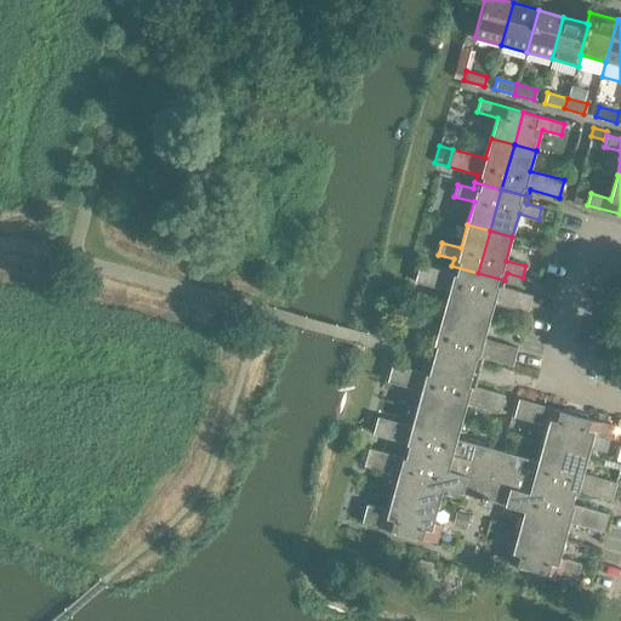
[(467,315),(478,273),(451,266),(449,273),(420,265),(415,281),(449,291),(444,309),(467,315)]
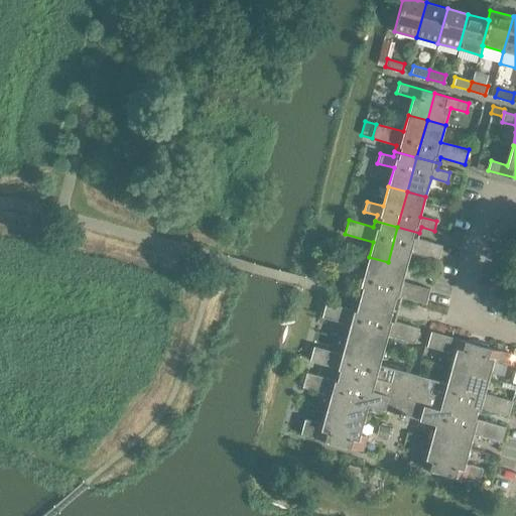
[(418,239),(419,233),(397,227),(388,262),(406,267),(410,252),(438,260),(442,246),(418,239)]
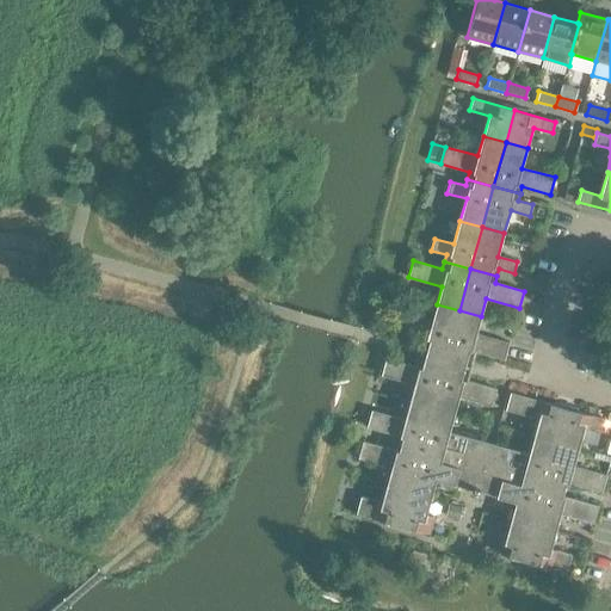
[(445,359),(460,310),(437,304),(432,321),(399,313),(394,329),(423,338),(419,351),(445,359)]
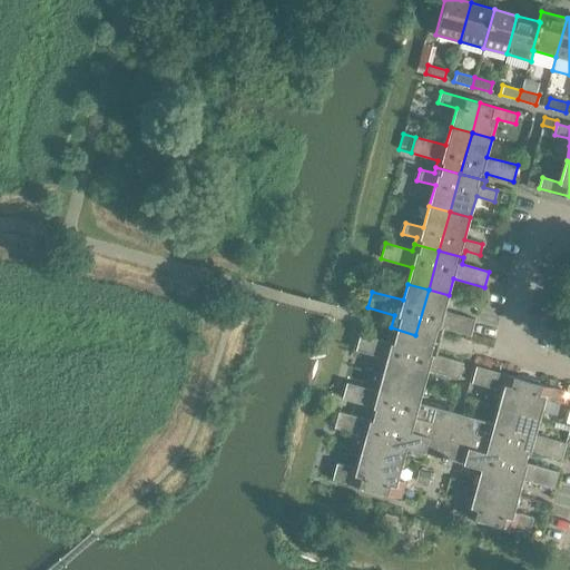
[(444,311),(449,295),(429,290),(415,335),(440,342),(444,328),(471,335),(475,320),(444,311)]
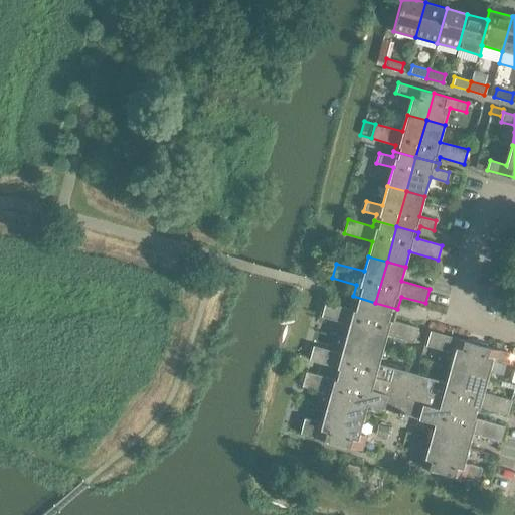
[(364,344),(375,303),(353,296),(350,309),(326,302),(322,317),(349,324),(345,339),(364,344)]
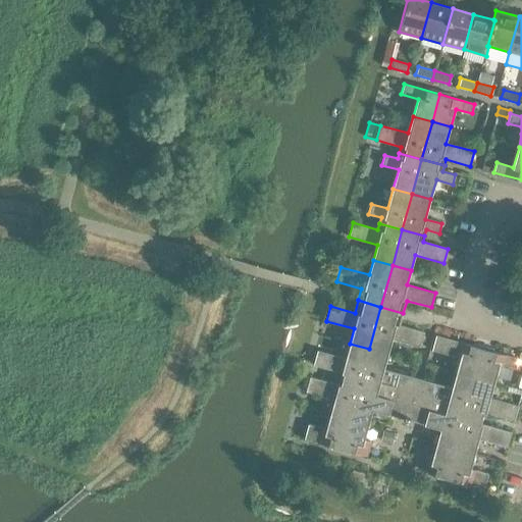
[(400,325),(403,313),(380,307),(369,349),(387,354),(392,338),(420,347),(424,332),(400,325)]
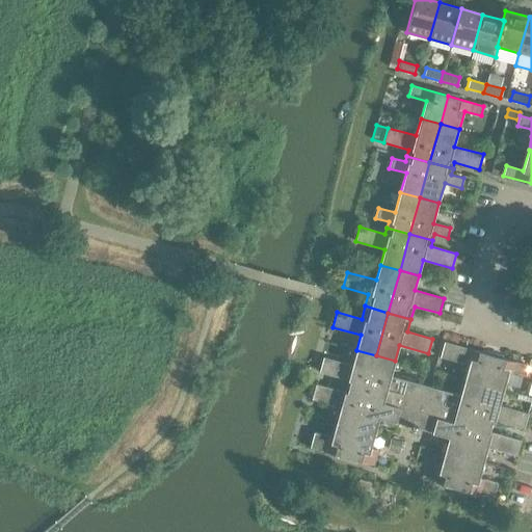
[(484,386),(493,355),(445,342),(441,356),(469,365),(464,379),(484,386)]
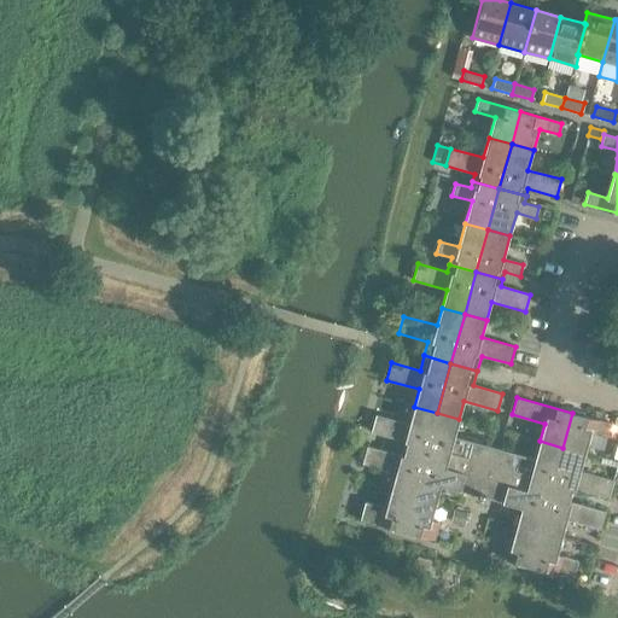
[(426,455),(437,413),(414,407),(410,424),(377,415),(372,432),(408,442),(406,449),(426,455)]
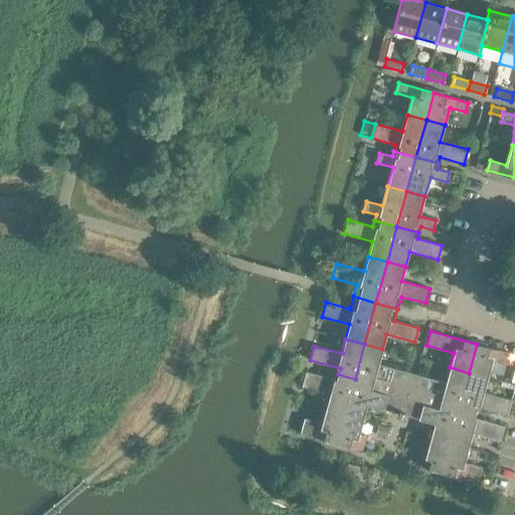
[(393,389),(398,369),(378,363),(382,349),(364,344),(355,379),(393,389)]
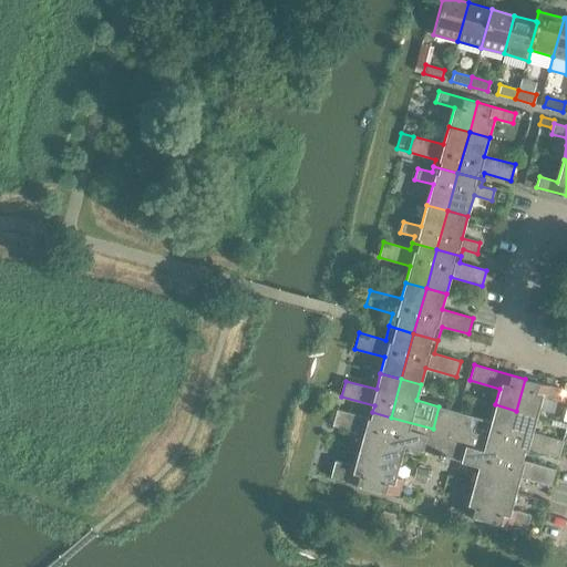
[(564,389),(525,379),(516,411),(537,416),(543,395),(560,400),(564,389)]
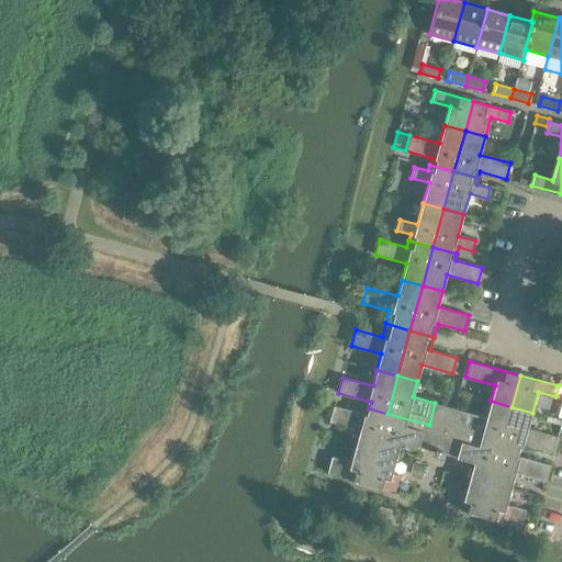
[(502,445),(512,407),(491,401),(486,417),(464,412),(459,434),(502,445)]
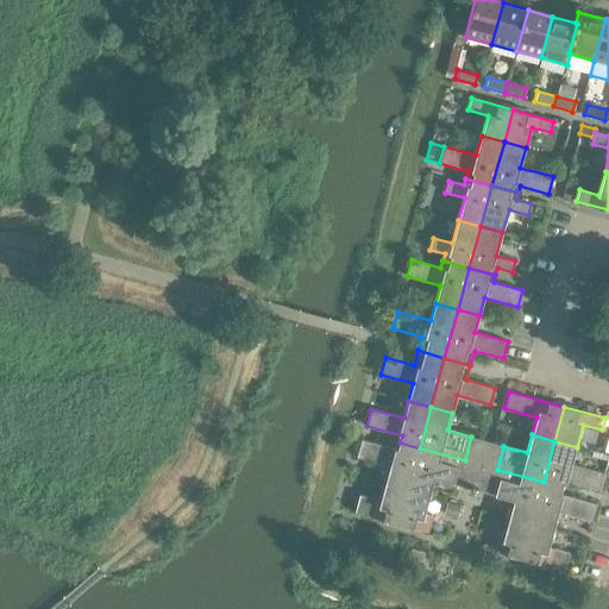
[(497,470),(503,446),(471,437),(465,460),(458,484),(490,494),(497,470)]
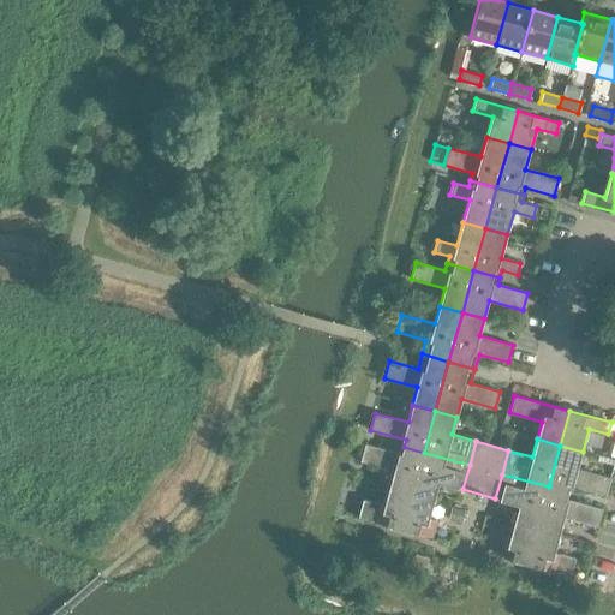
[(412,494),(424,453),(404,447),(401,454),(366,445),(362,461),(394,471),(389,488),(412,494)]
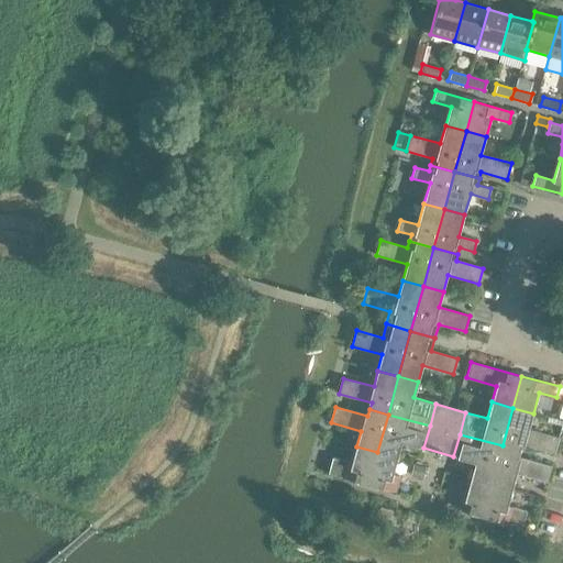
[(528,429),(533,414),(512,408),(503,445),(520,451),(521,444),(554,453),(559,438),(528,429)]
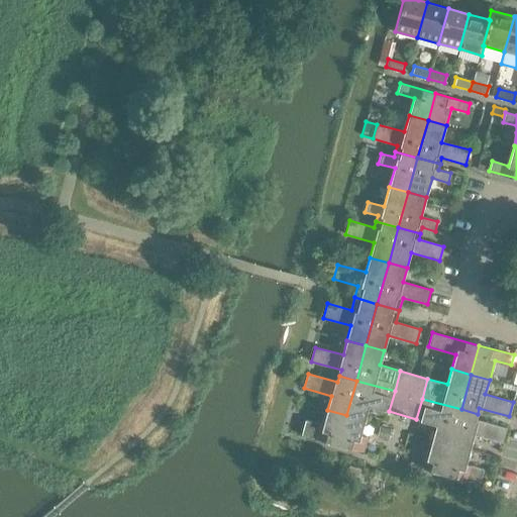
[(389,411),(395,391),(356,381),(346,415),(365,420),(369,406),(389,411)]
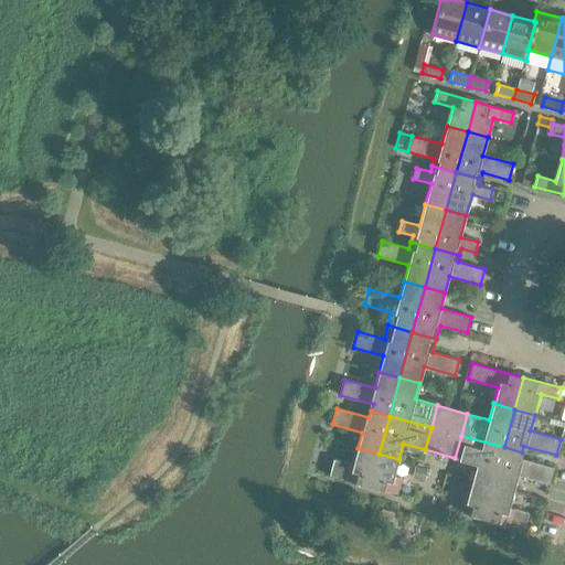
[(564,422),(551,418),(550,423),(564,427),(564,424),(564,422)]
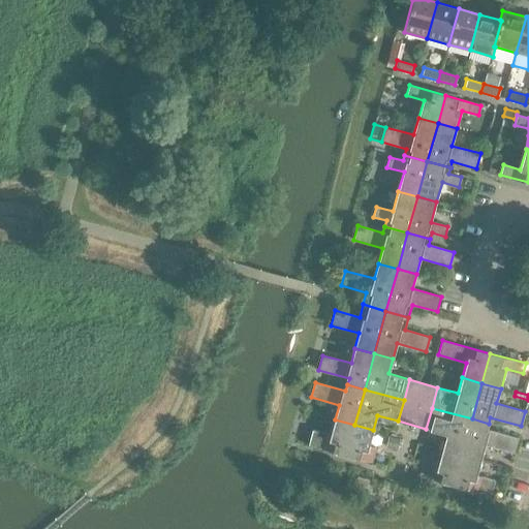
[(462,455),(472,418),(432,408),(426,429),(446,434),(442,449),(462,455)]
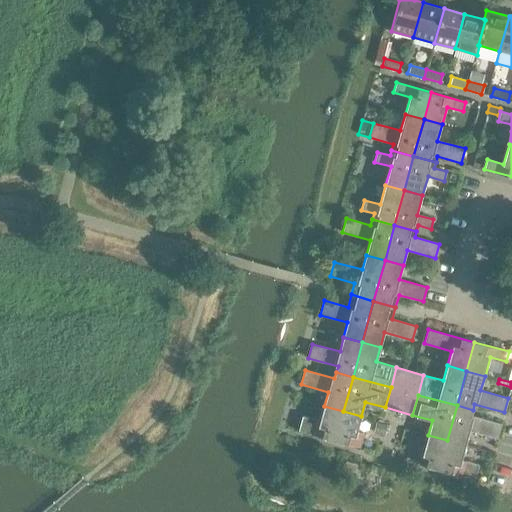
[(471,416),(473,410),(457,405),(447,440),(465,445),(469,430),(497,438),(501,424),(471,416)]
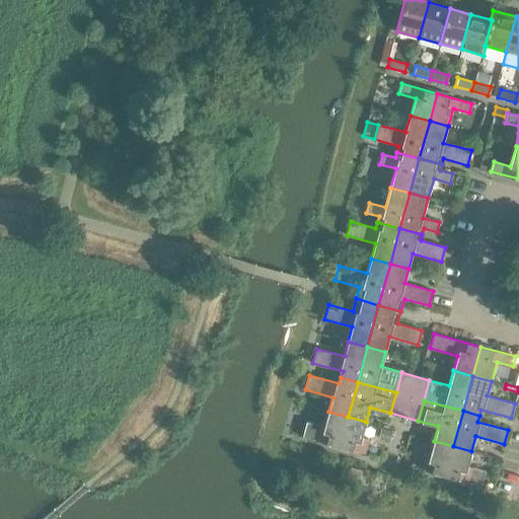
[(340,446),(348,417),(328,412),(324,427),(307,422),(303,436),(340,446)]
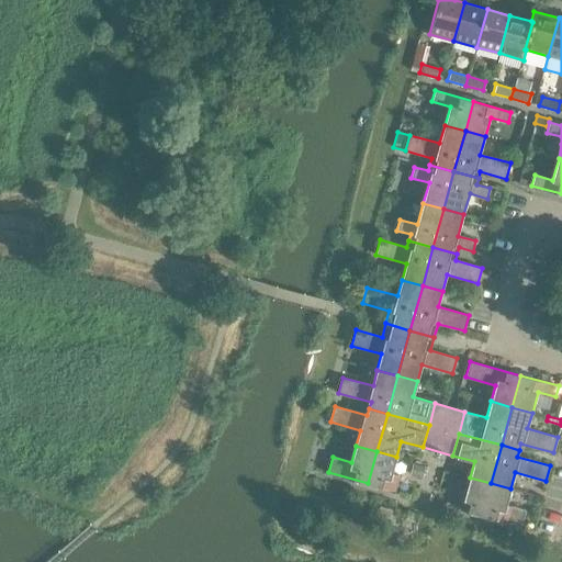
[(392,473),(396,457),(377,451),(368,483),(394,491),(398,474),(392,473)]
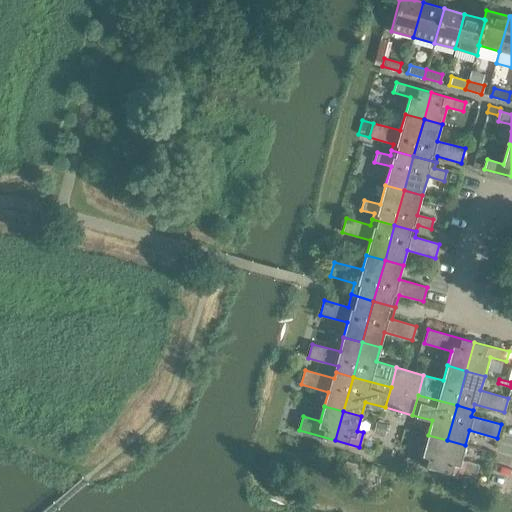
[(376,422),(373,433),(384,436),(387,424),(376,422)]
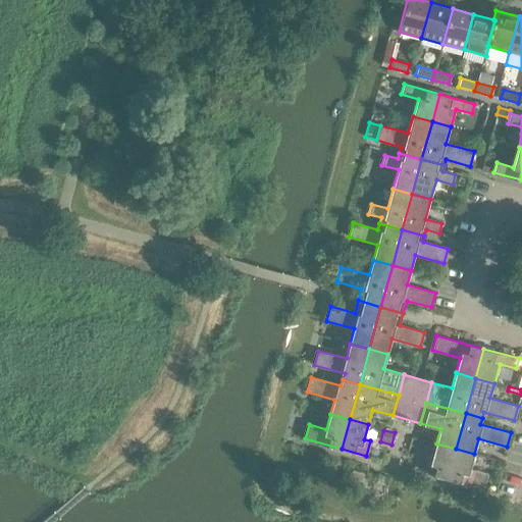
[(448,478),(456,449),(436,444),(432,458),(426,457),(422,471),(448,478)]
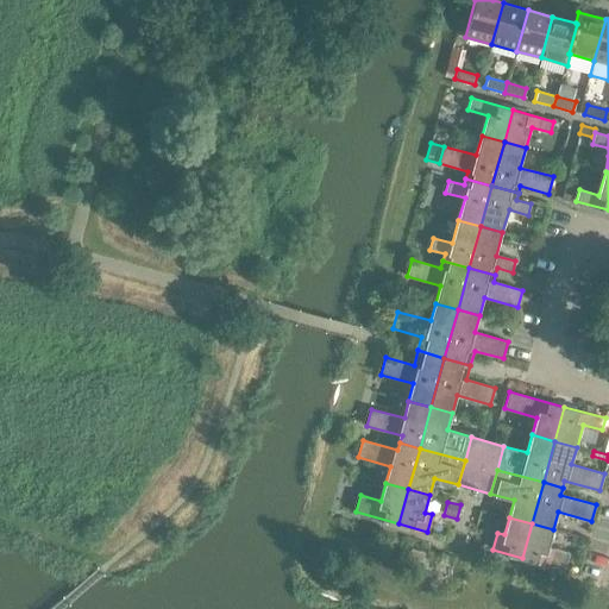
[(548,547),(553,529),(532,523),(522,558),(565,570),(570,552),(548,547)]
